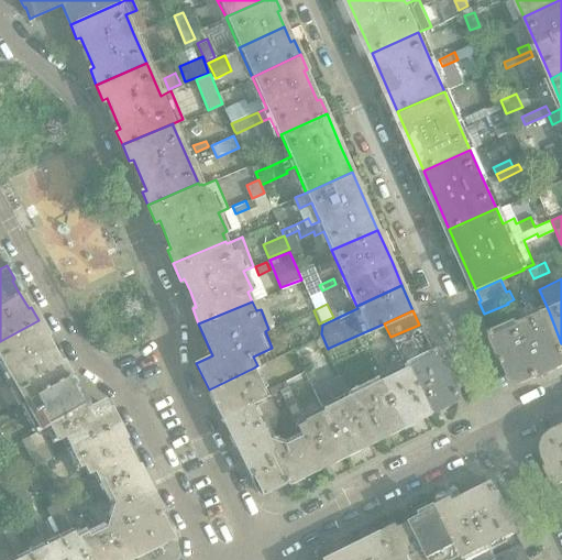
[(561,343),(549,311),(517,325),(516,322),(491,333),(504,363),(505,363),(510,376),(524,381),(533,376),(535,377),(561,363),(561,343)]
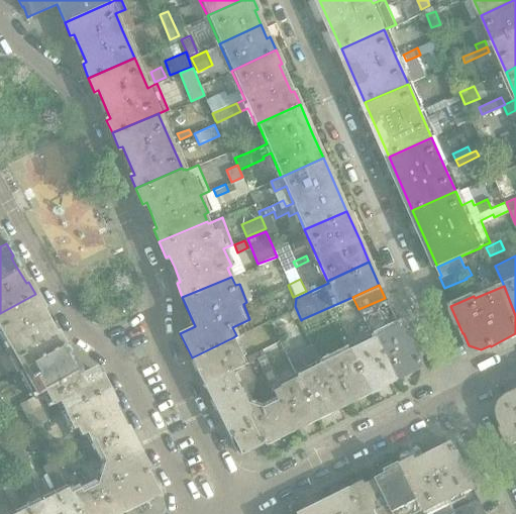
[(55,334),(49,325),(39,307),(42,306),(35,294),(0,313),(0,327),(4,334),(0,336),(0,347),(9,342),(23,370),(65,346),(57,332),(55,334)]
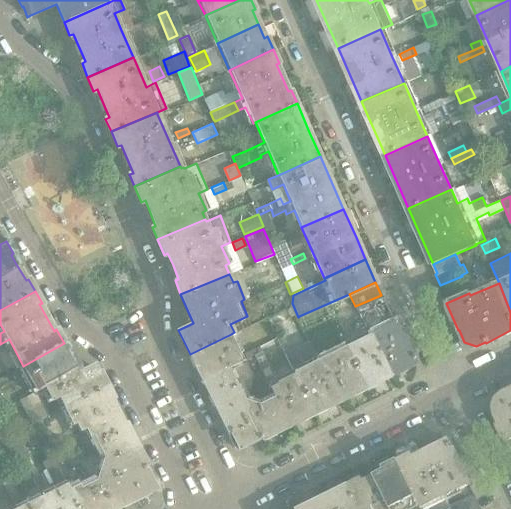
[(262,301),(259,294),(247,298),(250,306),(262,301)]
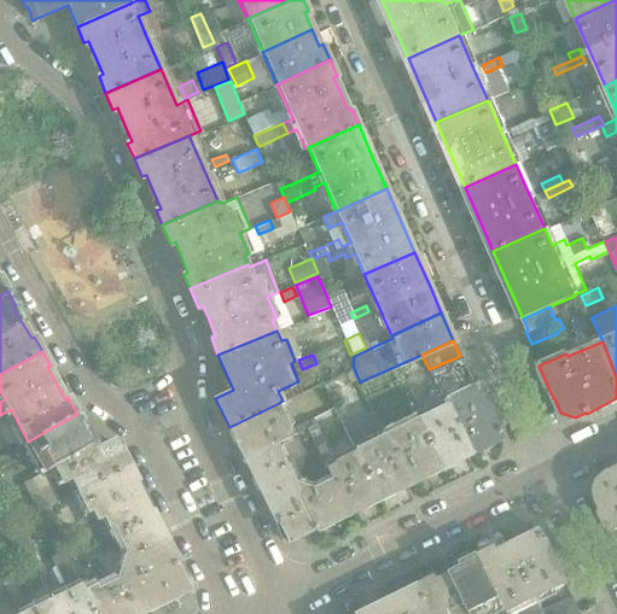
[(329,392),(355,379),(350,368),(324,381),(329,392)]
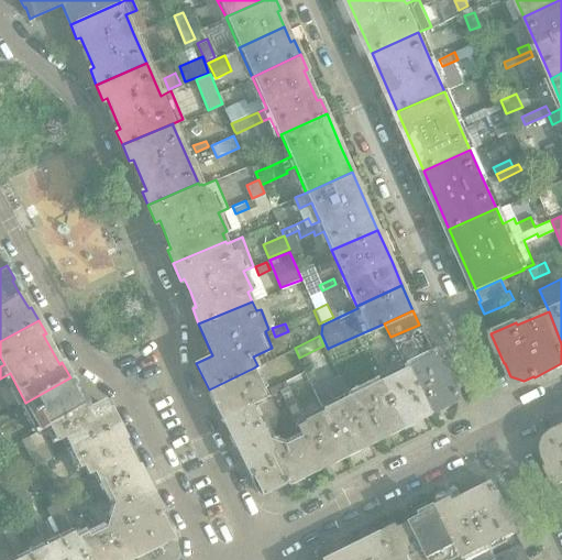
[(335,362),(363,349),(356,336),(329,348),(335,362)]
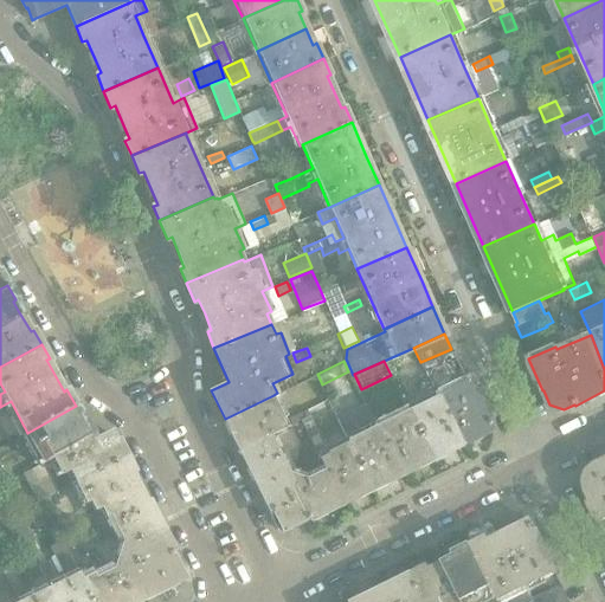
[(439,384),(433,370),(426,374),(433,388),(439,384)]
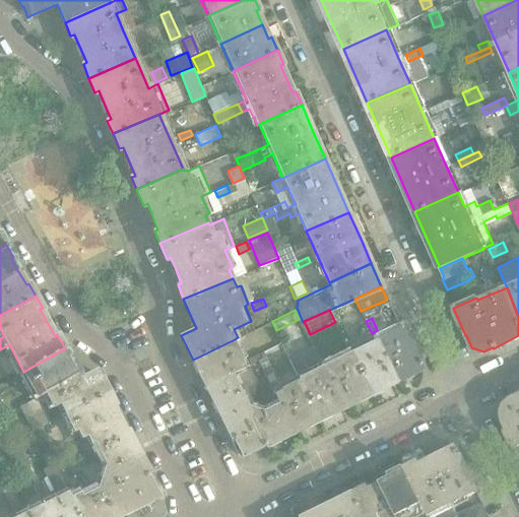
[(420,368),(418,364),(419,364),(410,344),(411,344),(400,321),(348,346),(370,393),(420,368)]
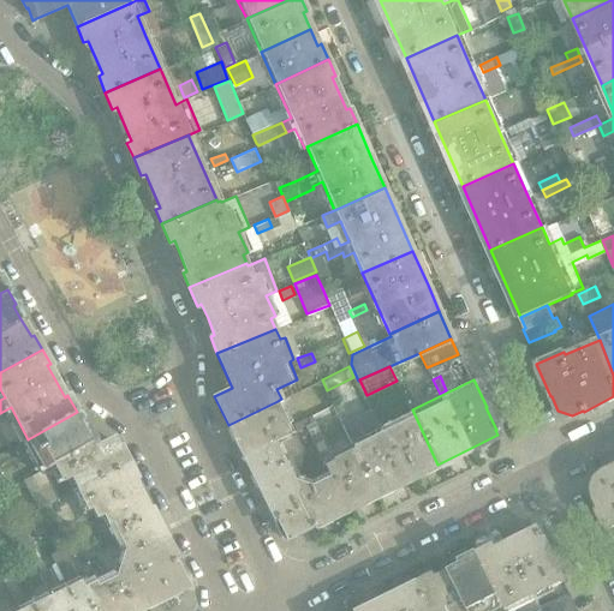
[(290,432),(287,427),(285,423),(287,421),(278,401),(228,425),(274,519),(293,509),(287,498),(296,475),(293,474),(275,439),(290,432)]
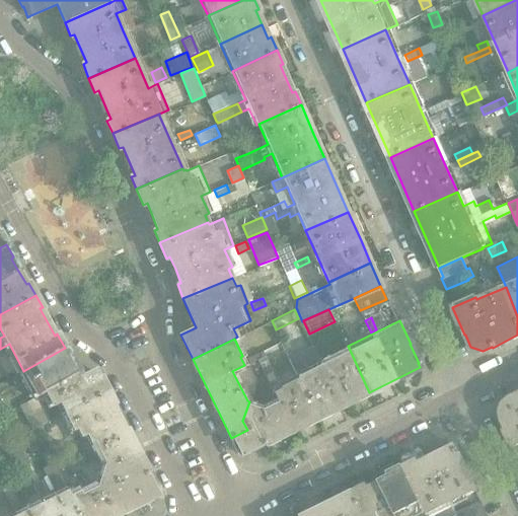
[(369,392),(348,346),(326,357),(319,342),(288,358),(296,374),(297,374),(318,418),(369,392)]
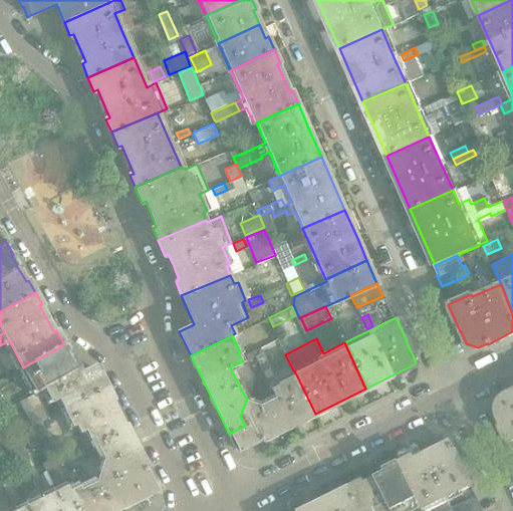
[(65,410),(107,389),(100,373),(98,374),(93,366),(80,373),(64,344),(23,367),(37,393),(36,394),(48,416),(64,408),(65,410)]
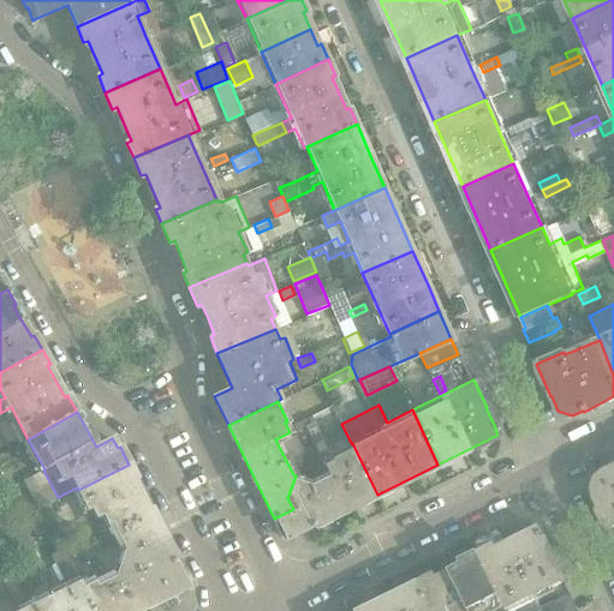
[(307,424),(315,420),(311,414),(294,423),(297,429),(307,424)]
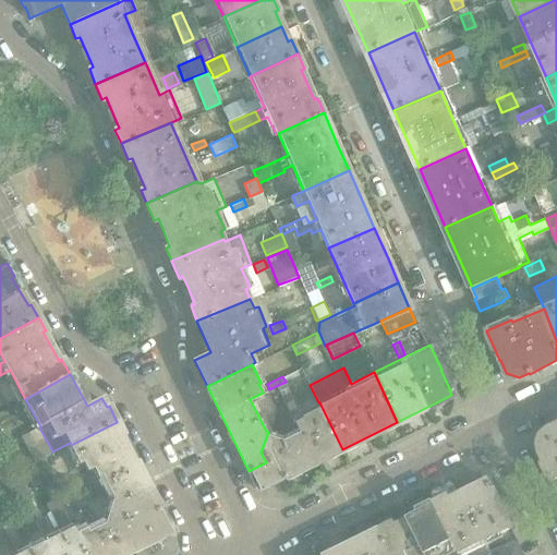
[(298,407),(286,382),(278,385),(290,410),(298,407)]
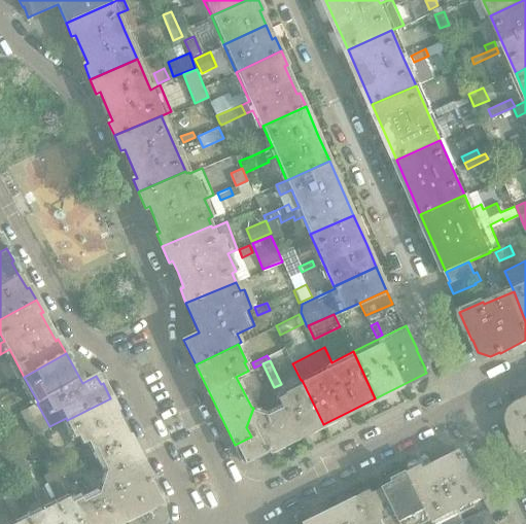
[(254,458),(323,424),(302,380),(301,380),(281,389),(283,393),(277,397),(282,408),(271,414),(253,408),(246,427),(251,437),(235,445),(242,459),(245,458),(245,460),(252,456),(254,458)]
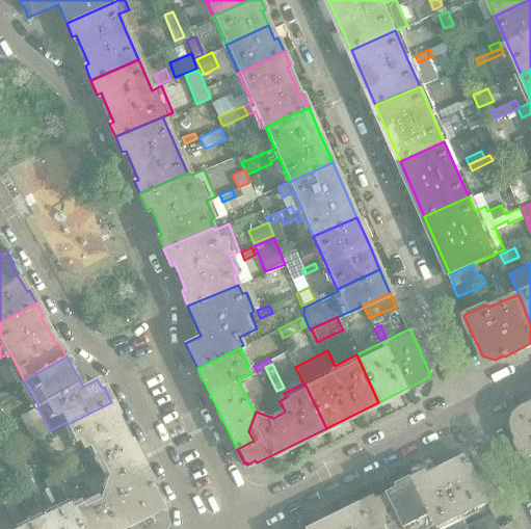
[(144,468),(131,441),(128,442),(114,414),(116,413),(111,402),(68,424),(76,440),(79,438),(83,446),(88,443),(93,451),(97,449),(109,475),(123,471),(126,477),(144,468)]
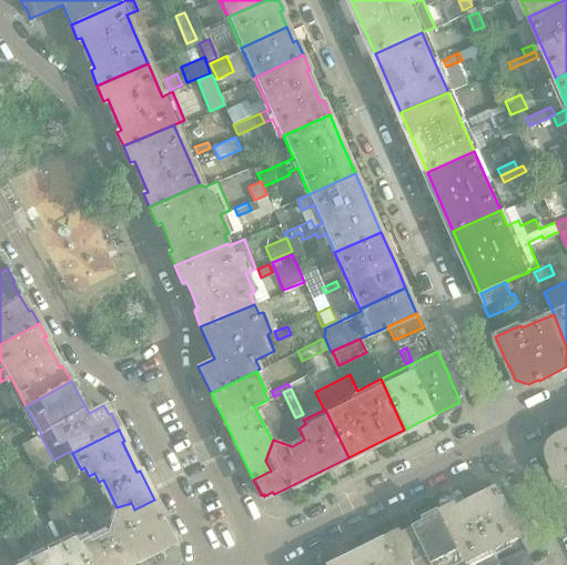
[(566,431),(558,435),(552,441),(548,450),(549,458),(564,488),(566,486),(566,431)]
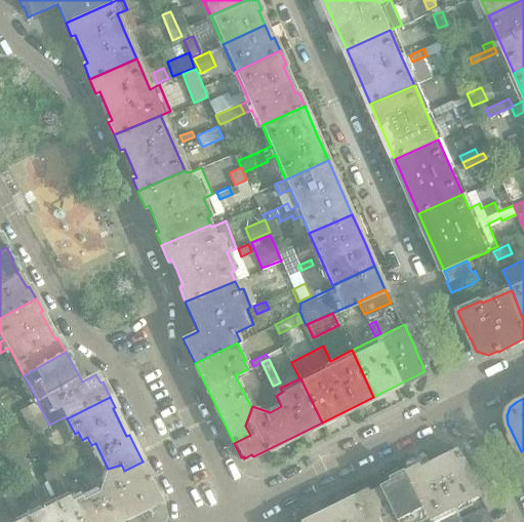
[(30,411),(37,406),(34,402),(27,408),(30,411)]
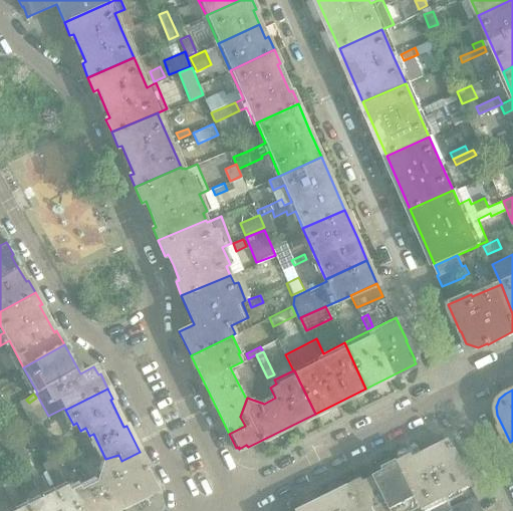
[(24,445),(18,432),(8,436),(14,450),(24,445)]
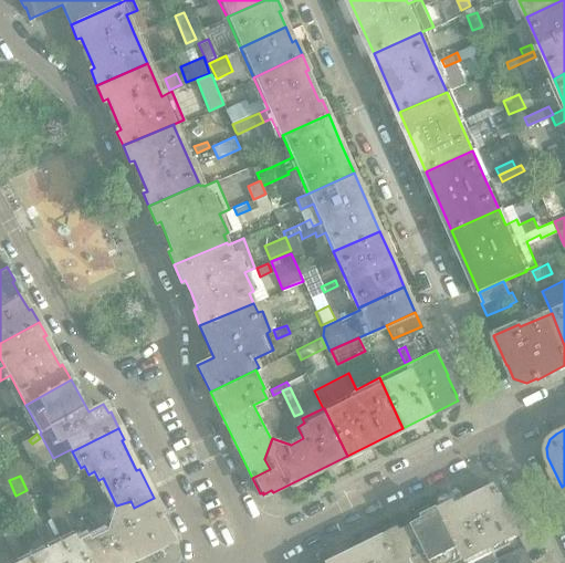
[(73,494),(75,482),(65,480),(63,492),(73,494)]
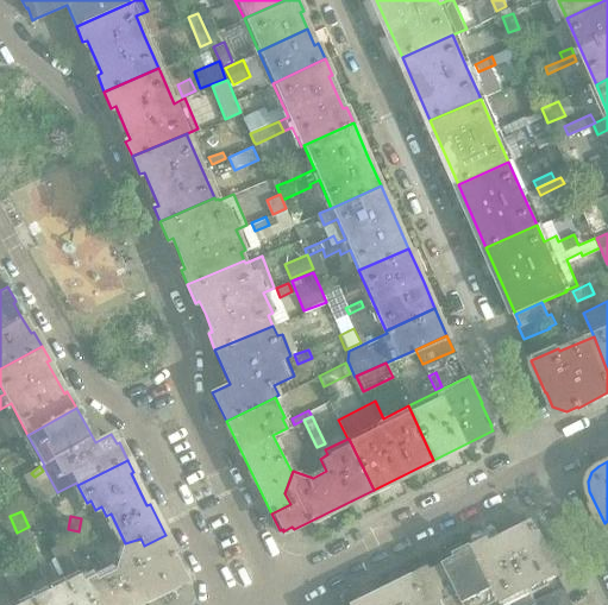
[(559,573),(536,521),(527,524),(526,522),(500,535),(501,537),(490,543),(488,540),(474,547),(501,602),(559,573)]
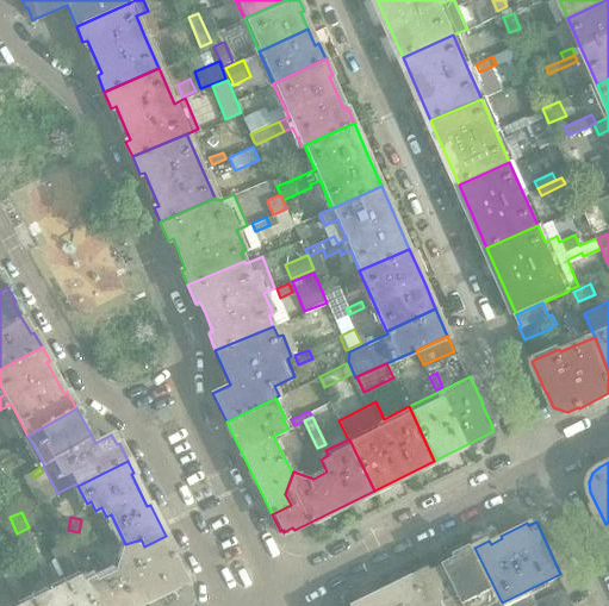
[(23,549),(16,533),(0,541),(0,543),(6,557),(23,549)]
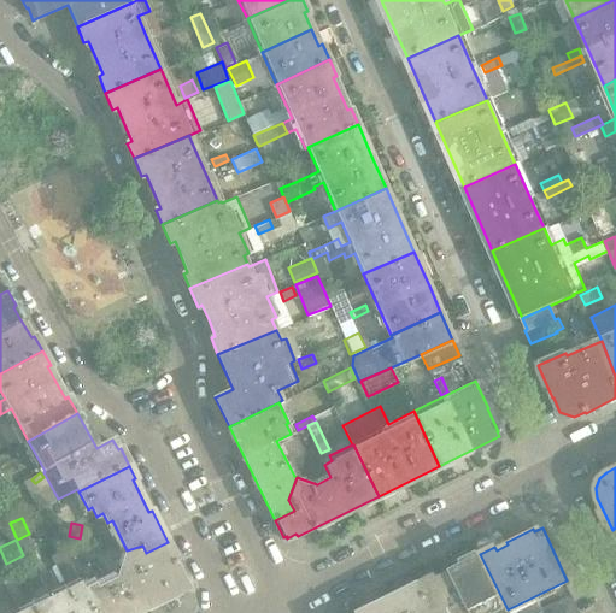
[(150,606),(154,603),(159,601),(160,605),(183,593),(181,590),(187,588),(181,577),(183,575),(168,542),(146,553),(142,546),(127,550),(117,578),(97,589),(94,584),(83,590),(93,612),(136,612),(150,606)]
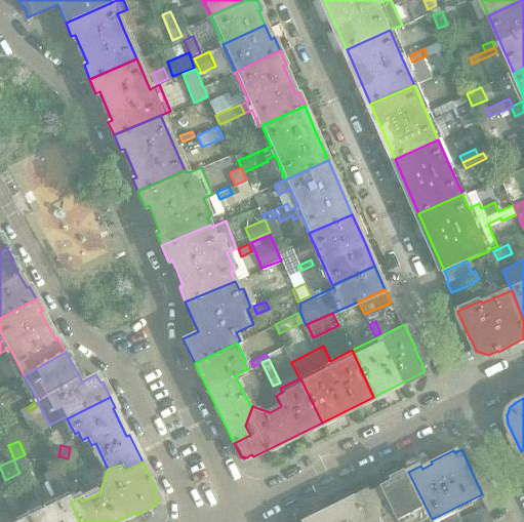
[(426,521),(432,519),(408,472),(395,478),(397,481),(371,494),(370,490),(357,497),(369,521),(426,521)]
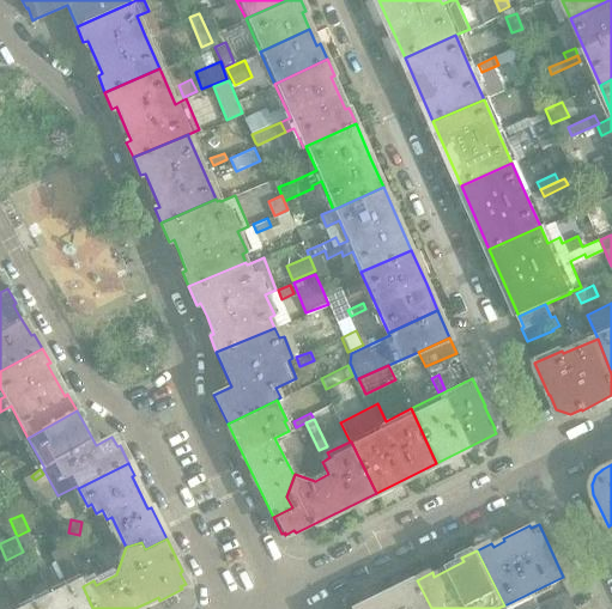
[(24,596),(8,566),(0,570),(0,572),(14,601),(24,596)]
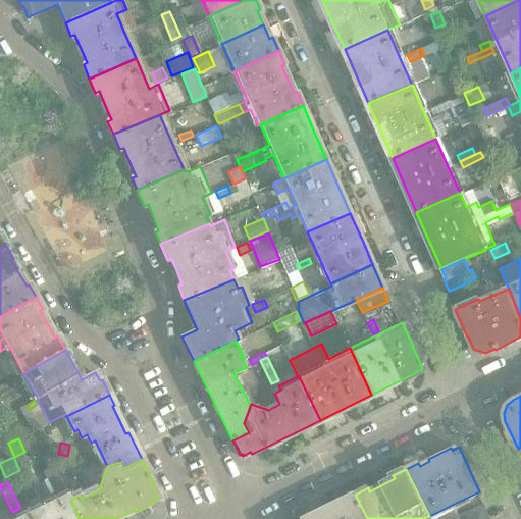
[(79,518),(70,500),(67,494),(58,499),(54,490),(46,495),(42,485),(35,488),(42,507),(16,518),(79,518)]
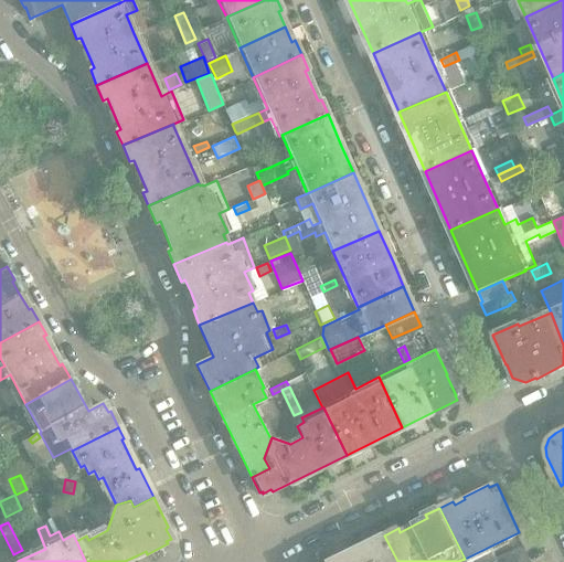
[(397,561),(384,536),(329,561),(397,561)]
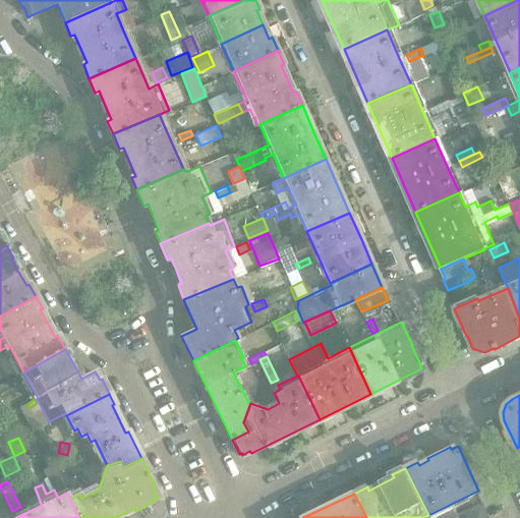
[(489,517),(489,516),(483,502),(459,512),(461,517),(489,517)]
